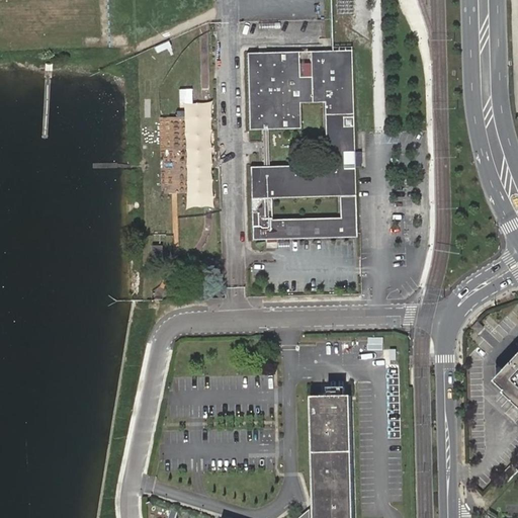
[(352,117),(350,51),(331,51),(310,52),(310,63),(310,77),(298,77),(298,64),(297,52),(246,53),(248,130),(262,130),(262,163),(263,166),(249,167),(251,237),(356,234),(354,193),(354,167),(343,168),(343,164),(343,159),(343,153),(353,152),(353,126),(343,126),(342,117),(352,117)]
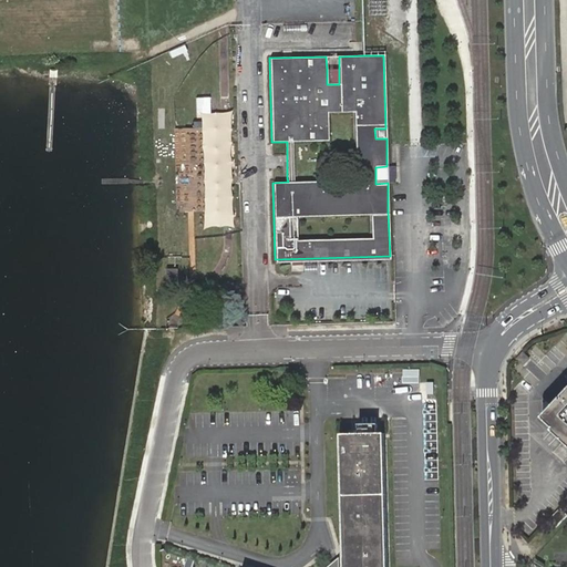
[(339,69),(327,70),(327,84),(339,84),(339,69)]
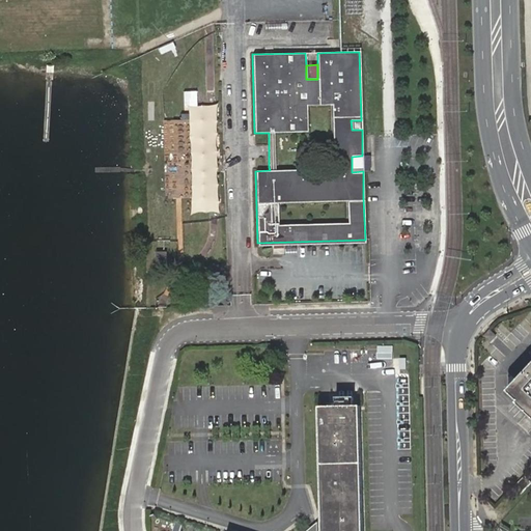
[(530,368),(509,391),(521,401),(519,404),(530,415),(530,368)]
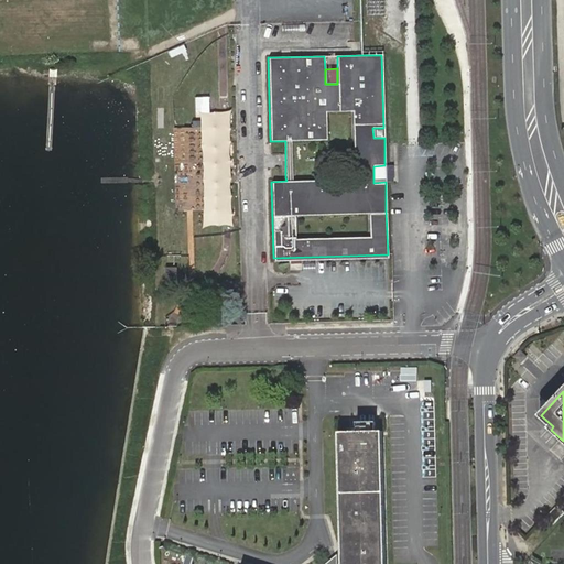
[(386,563),(383,432),(338,433),(342,563),(386,563)]
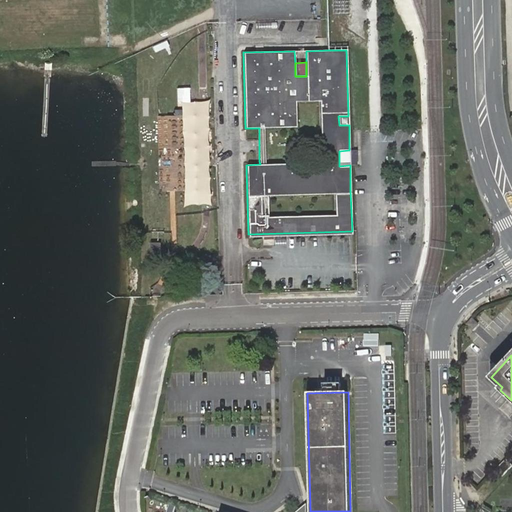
[(511,466),(511,464),(506,459),(495,471),(502,477),(511,466)]
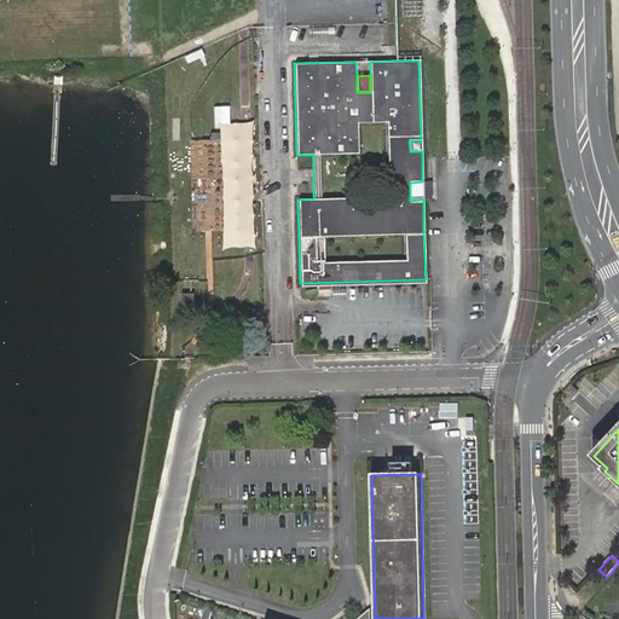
[(370,618),(370,608),(369,609),(358,618),(370,618)]
